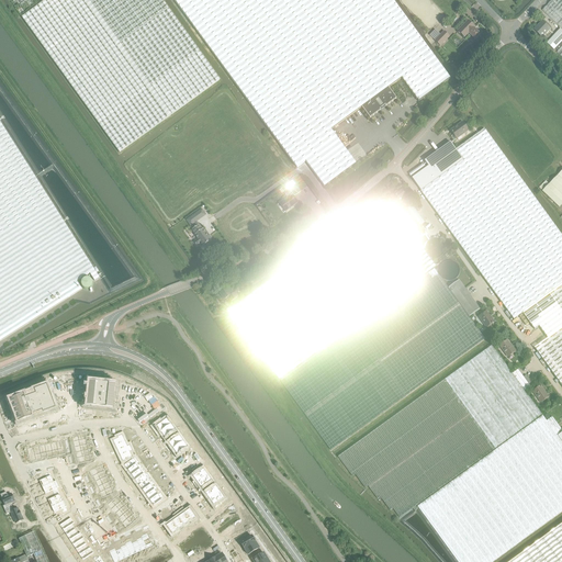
[(45,0),(21,18),(119,153),(220,80),(161,0),(45,0)]
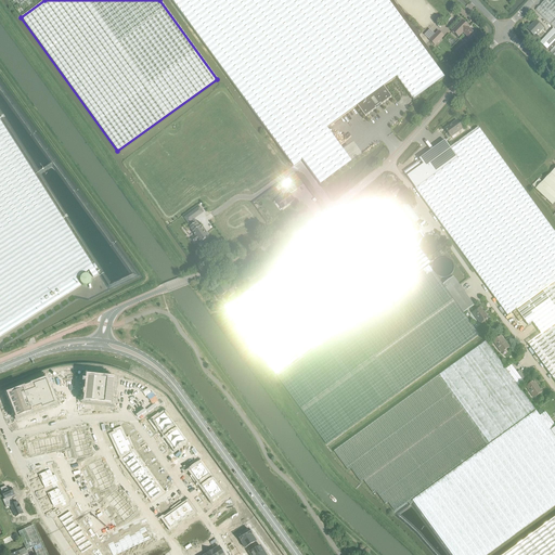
[(171,0),(283,152),(284,152),(286,156),(293,166),(301,159),(305,164),(321,184),(351,162),(327,128),(358,106),(366,118),(376,111),(376,110),(381,106),(382,106),(392,99),(384,87),(397,78),(428,55),(387,0),(171,0)]
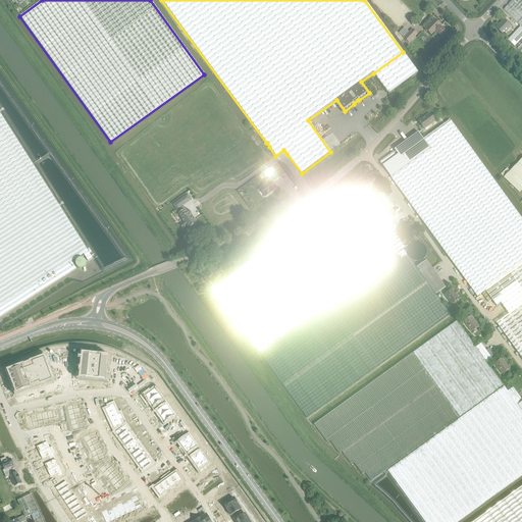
[(521,0),(513,0),(504,10),(521,27),(521,44),(519,48),(518,49),(521,53),(521,0)]
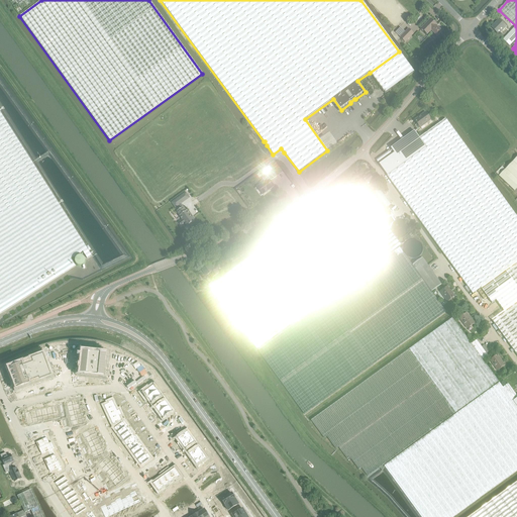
[(437,36),(442,31),(434,23),(430,19),(421,29),(427,34),(431,30),(437,36)]
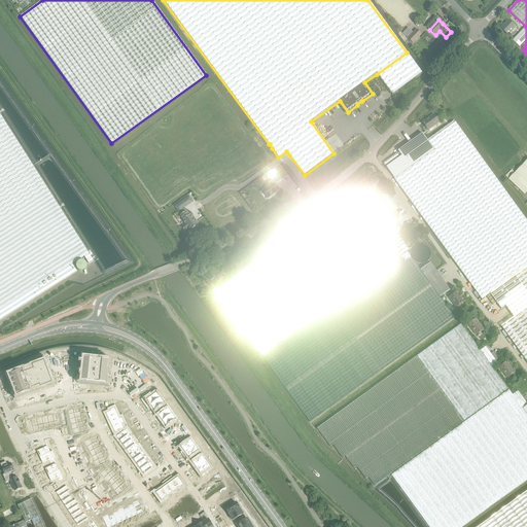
[(507,34),(515,26),(508,21),(505,24),(505,25),(501,29),(507,34)]
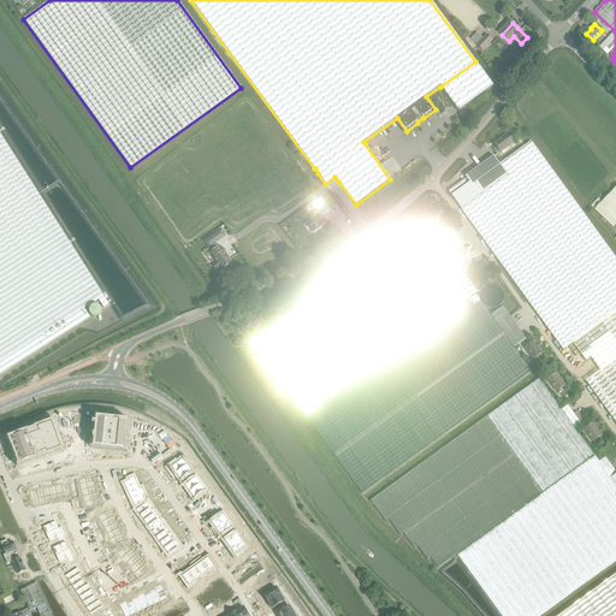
[(483,51),(492,40),(486,35),(483,39),(477,33),(471,40),(483,51)]
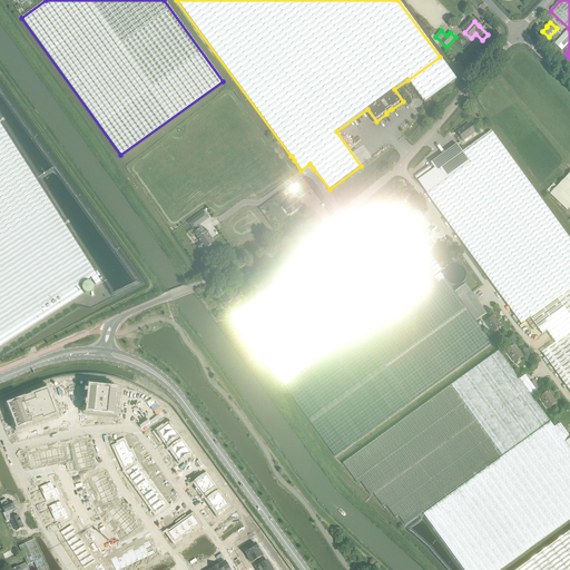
[(563,50),(567,52),(569,48),(569,30),(561,38),(556,45),(562,51),(563,50)]
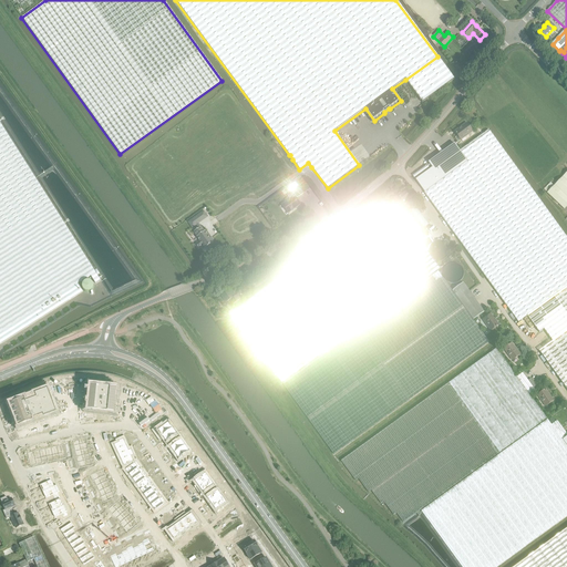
[(437,57),(405,80),(422,102),(422,103),(453,81),(454,80),(437,57)]
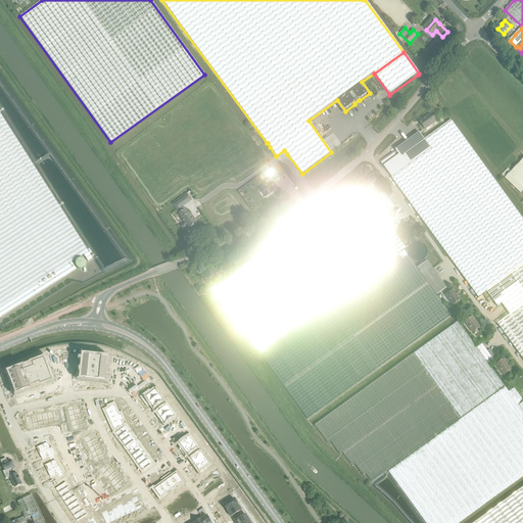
[(0,307),(72,263),(84,255),(88,262),(92,259),(0,113),(0,307)]
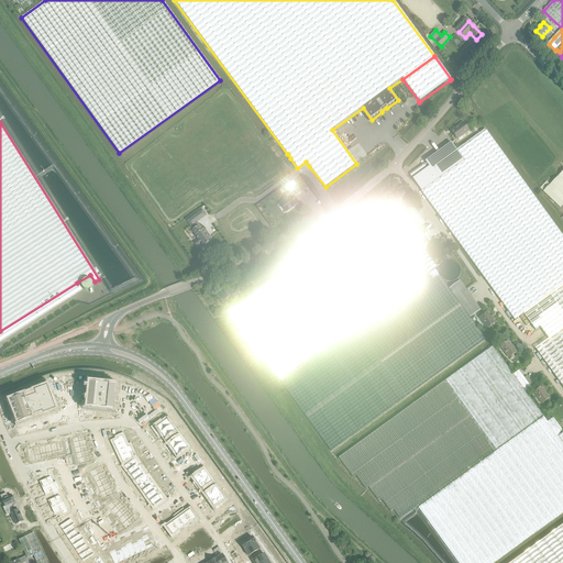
[(452,131),(454,134),(452,136),(455,141),(457,139),(457,140),(470,131),(463,122),(457,127),(459,128),(456,129),(456,128),(452,131)]
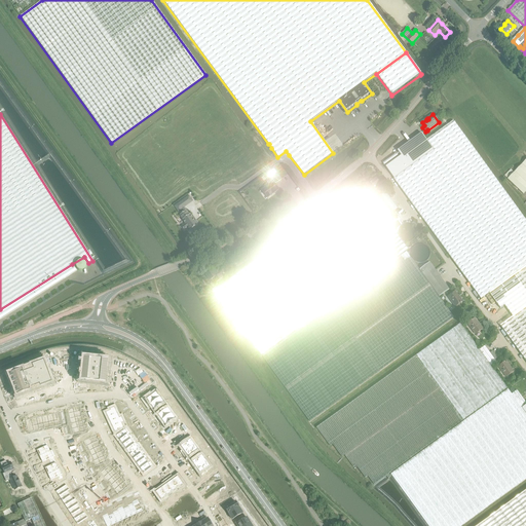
[(395,179),(393,179),(412,204),(481,299),(489,293),(514,275),(525,266),(525,221),(453,121),(426,141),(434,150),(395,179)]
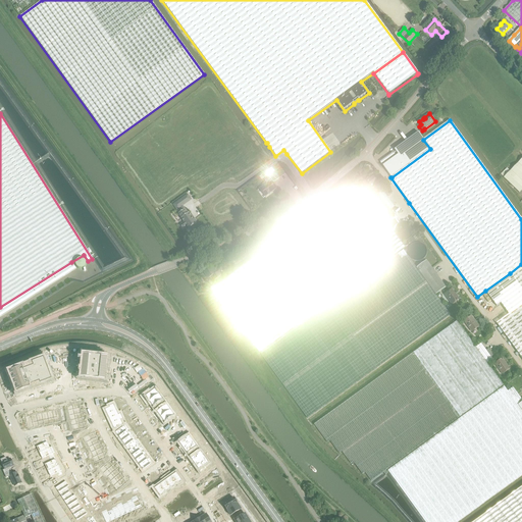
[(398,155),(382,166),(387,172),(392,177),(430,149),(423,140),(418,133),(395,150),(398,155)]
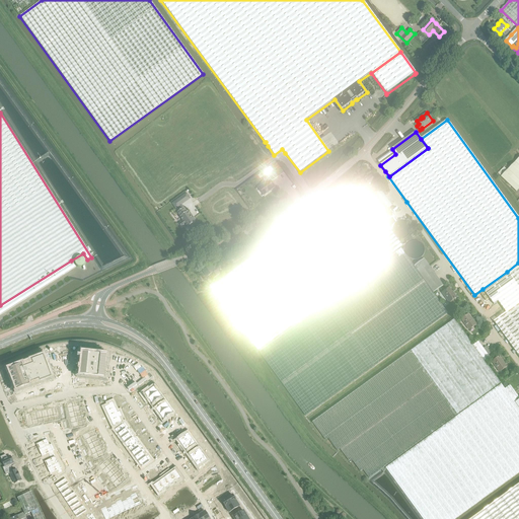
[(518,157),(501,177),(516,192),(518,189),(518,157)]
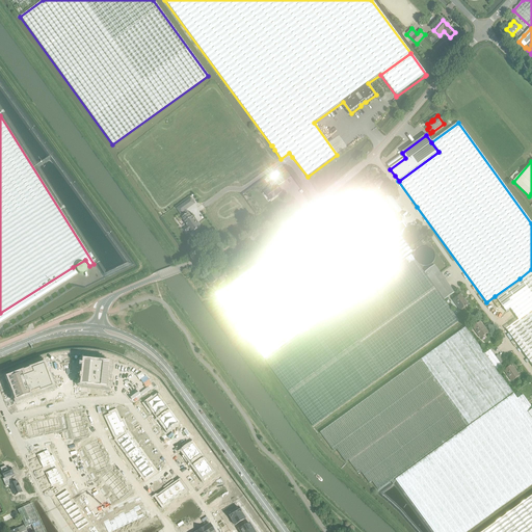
[(274,179),(280,185),(285,182),(280,175),(274,179)]
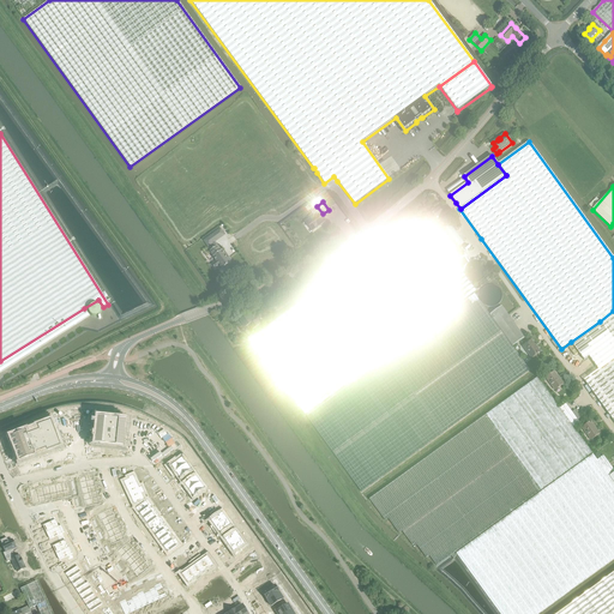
[(319,214),(321,212),(319,209),(312,214),(314,216),(305,222),(312,232),(318,228),(317,227),(319,226),(320,226),(325,222),(319,214)]
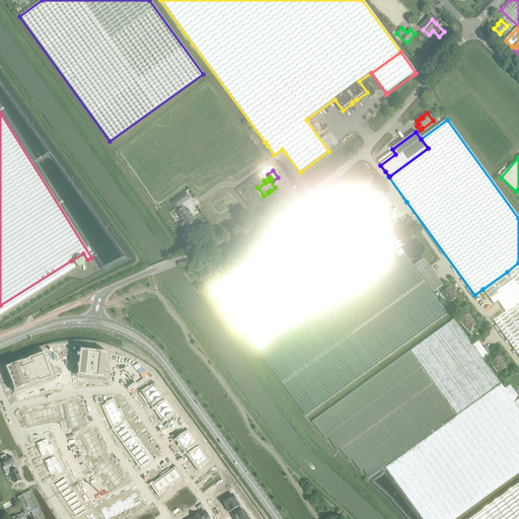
[(360,182),(366,190),(364,192),(366,195),(371,191),(369,189),(376,183),(371,176),(365,180),(364,179),(360,182)]
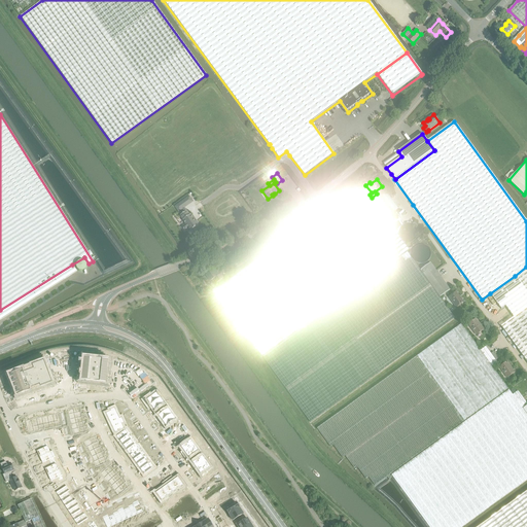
[(398,232),(396,230),(376,202),(372,205),(358,187),(320,214),(307,224),(267,253),(247,268),(239,274),(237,275),(214,291),(261,356),(282,341),(291,335),(304,326),(321,313),(354,289),(408,250),(395,233),(398,232)]
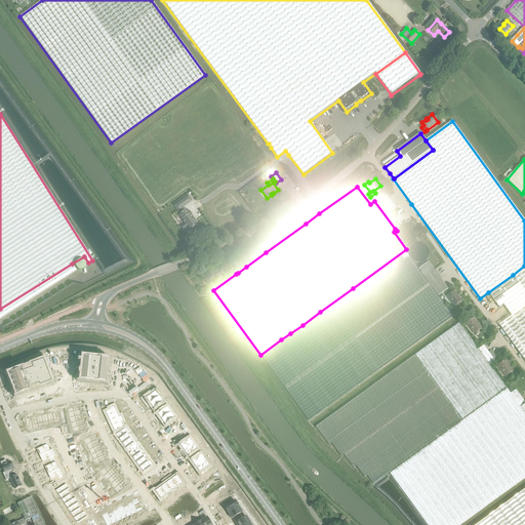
[(385,193),(374,201),(395,229),(401,225),(397,219),(397,218),(392,211),(396,208),(385,193)]
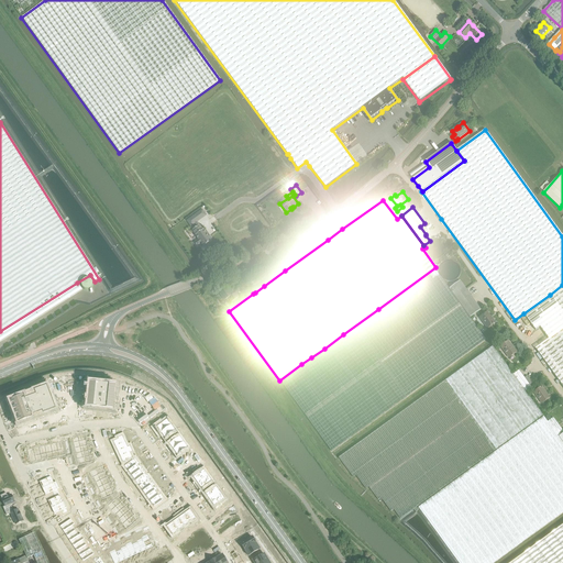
[(202,209),(186,221),(190,227),(195,224),(197,228),(196,229),(195,229),(192,231),(196,235),(195,235),(198,240),(195,243),(197,246),(201,244),(203,247),(208,244),(211,241),(211,240),(212,239),(210,235),(209,238),(198,222),(207,216),(202,209)]
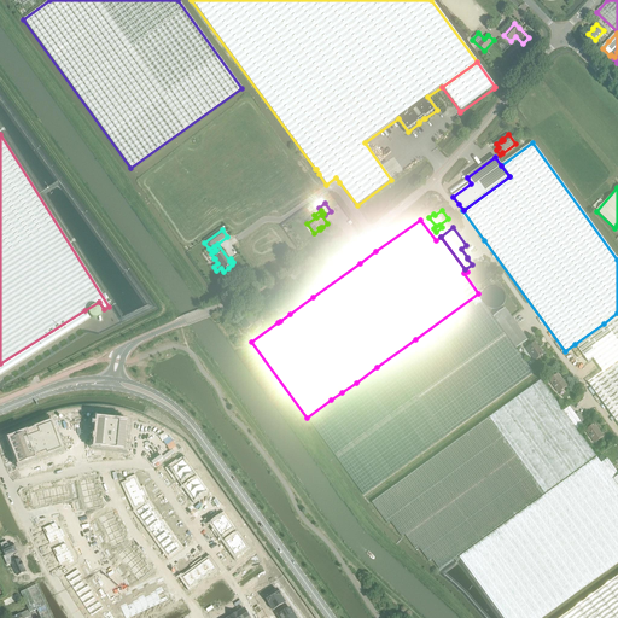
[(516,349),(493,318),(478,296),(464,307),(444,320),(430,331),(401,351),(378,368),(332,401),(308,419),(326,443),(351,478),(365,496),(385,481),(389,478),(402,468),(414,460),(425,453),(439,442),(454,431),(485,408),(499,398),(534,373),(516,349)]
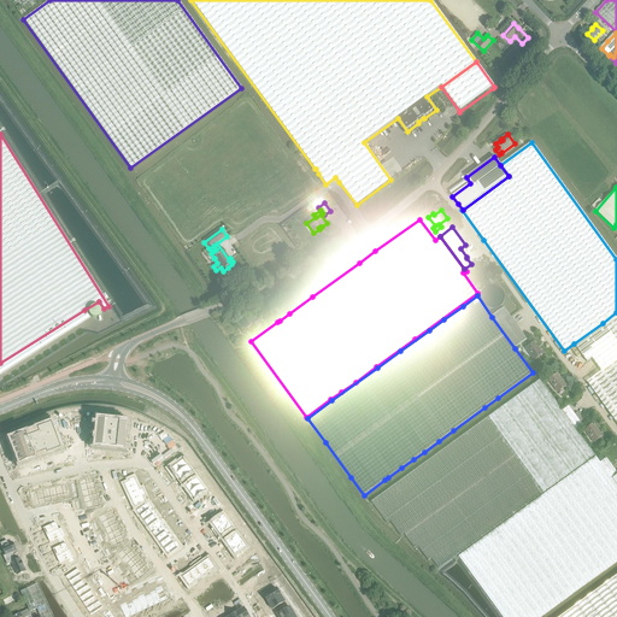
[(504,309),(492,317),(515,348),(527,340),(526,338),(504,309)]
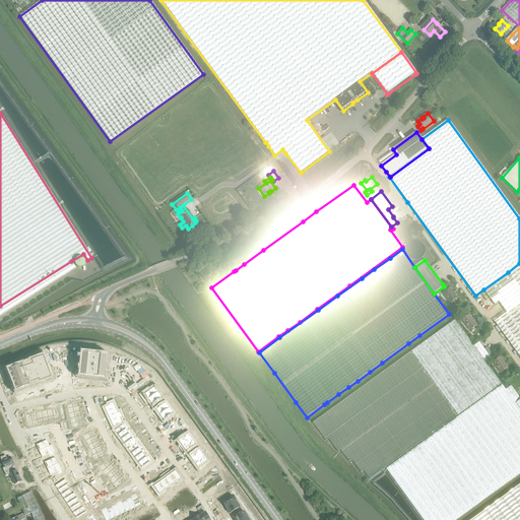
[(0,316),(75,268),(71,261),(0,306),(0,316)]
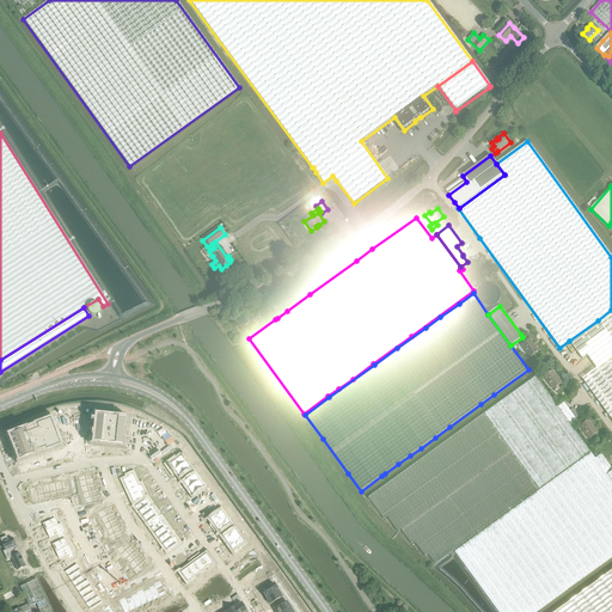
[(582,379),(611,421),(611,310),(598,320),(611,340),(611,357),(597,369),(582,379)]
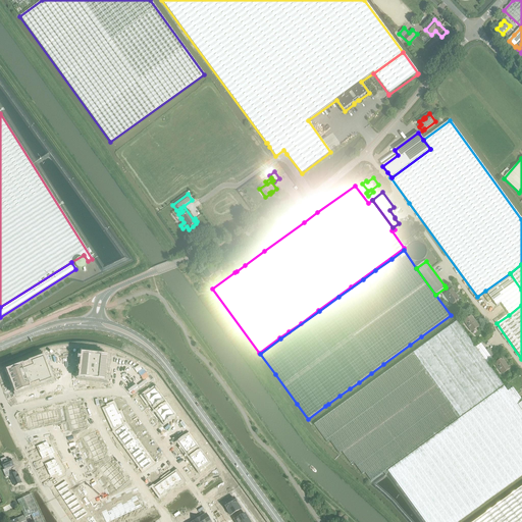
[(221,276),(218,272),(213,266),(204,272),(209,278),(211,276),(214,280),(221,276)]
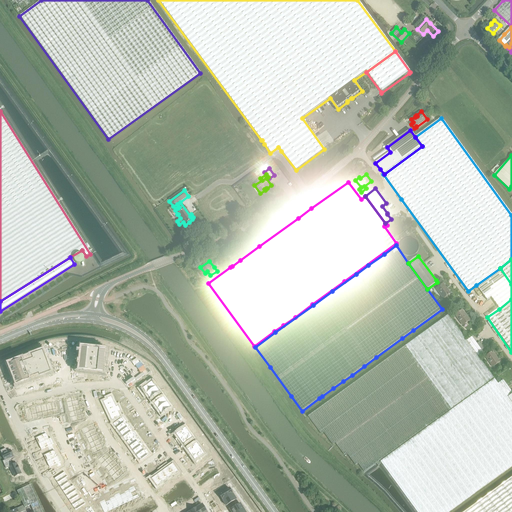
[(511,284),(500,268),(476,285),(487,300),(491,298),(499,309),(511,299),(511,284)]
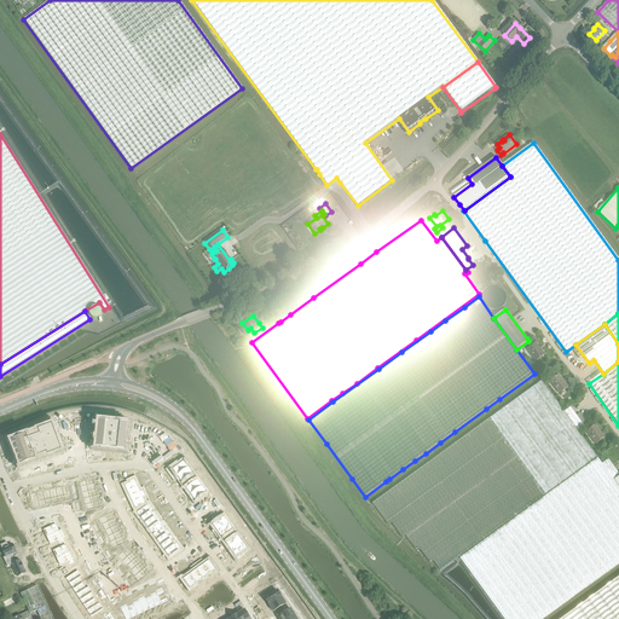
[(536,362),(545,356),(541,350),(541,351),(536,343),(527,350),(536,362)]
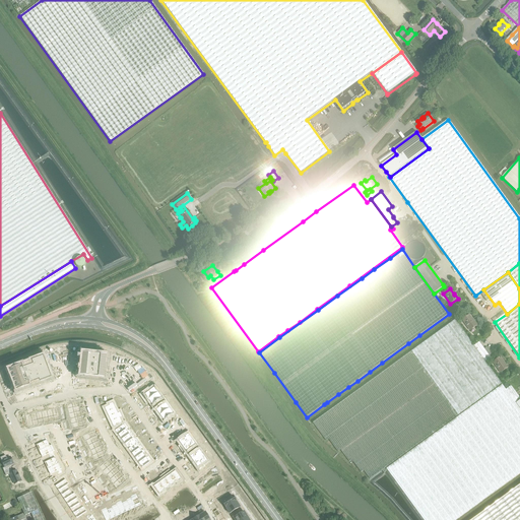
[(469,331),(477,325),(474,321),(473,321),(469,315),(462,320),(469,331)]
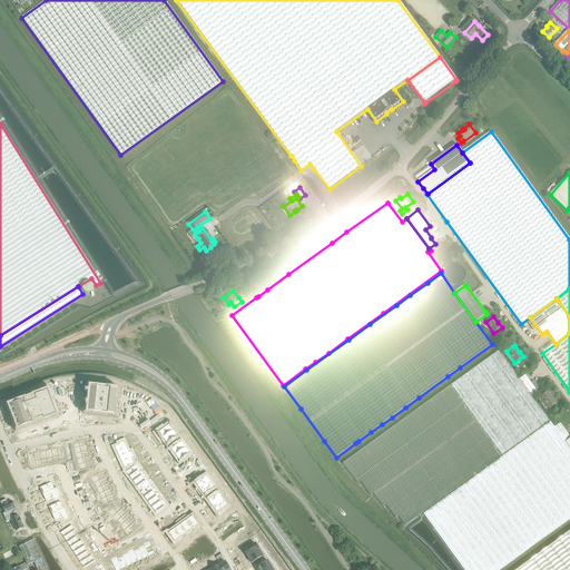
[(542,412),(533,399),(520,380),(512,370),(499,351),(490,357),(468,374),(429,402),(374,441),(365,448),(360,452),(346,461),(343,463),(346,468),(352,475),(354,479),(357,483),(361,481),(367,491),(371,495),(373,493),(379,500),(381,503),(383,507),(386,504),(393,514),(395,518),(399,516),(401,519),(405,526),(432,505),(444,497),(450,493),(455,489),(468,480),(477,474),(482,470),(499,458),(521,441),(533,433),(549,421),(542,412)]
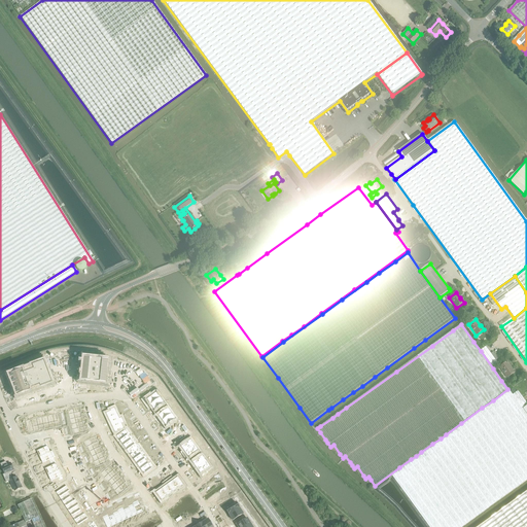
[(486,347),(481,351),(493,369),(498,364),(486,347)]
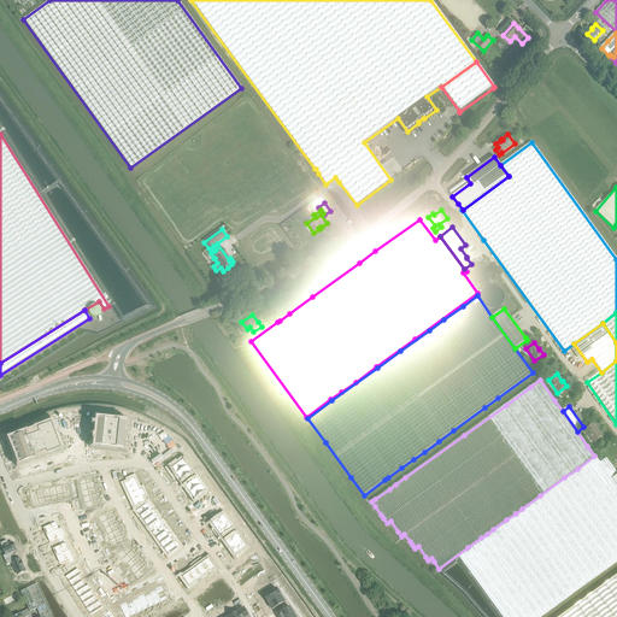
[(97,419),(93,450),(125,453),(128,436),(127,436),(128,422),(97,419)]
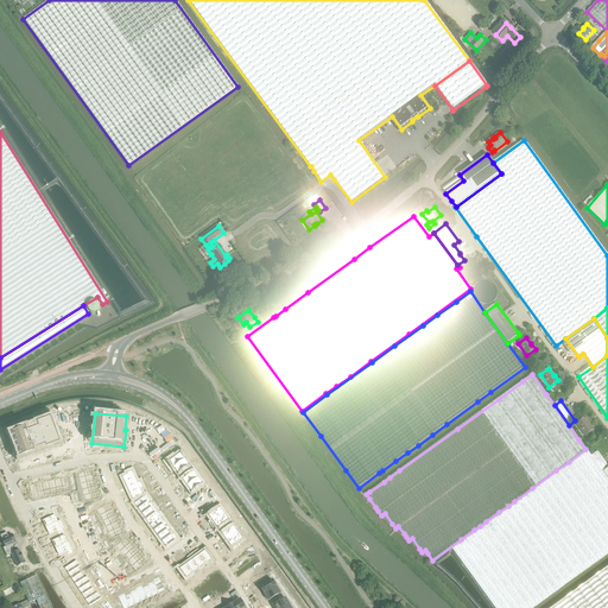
[(52,416),(8,432),(19,461),(63,444),(52,416)]
